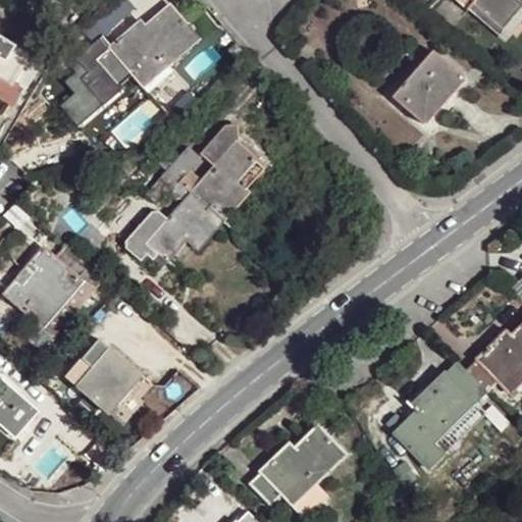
[(521,0),(466,0),(497,27),(520,1),(521,2),(521,0)]
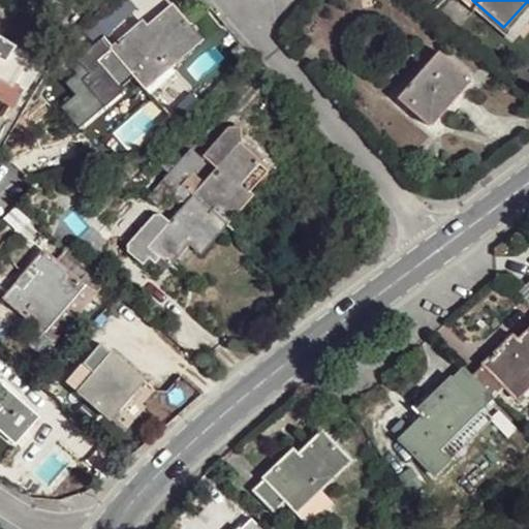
[(112,43),(96,57),(118,82),(131,69),(145,85),(201,37),(173,2),(143,27),(137,21),(112,43)]
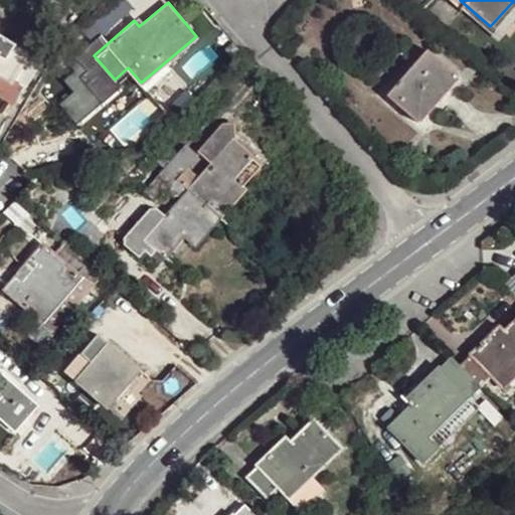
[(119,83),(115,79),(94,55),(109,42),(97,27),(71,49),(86,65),(77,72),(102,99),(119,83)]
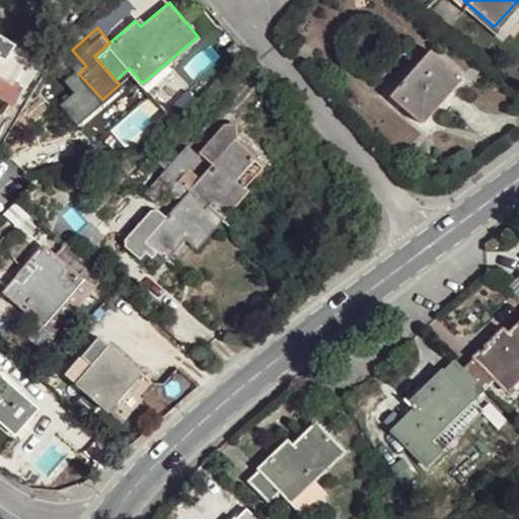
[(0,33),(0,59),(4,61),(12,39),(0,33)]
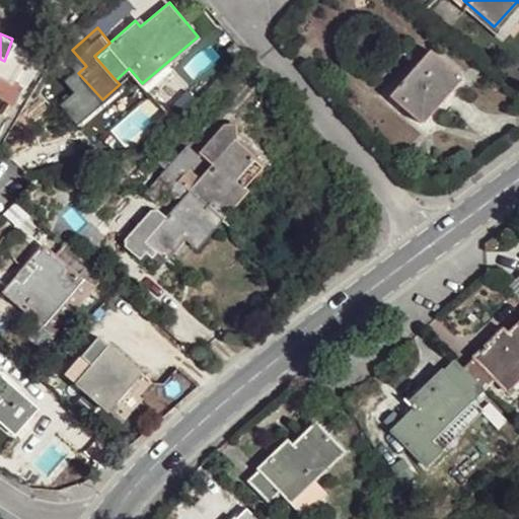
[(462,76),(431,51),(391,95),(423,123),(462,76)]
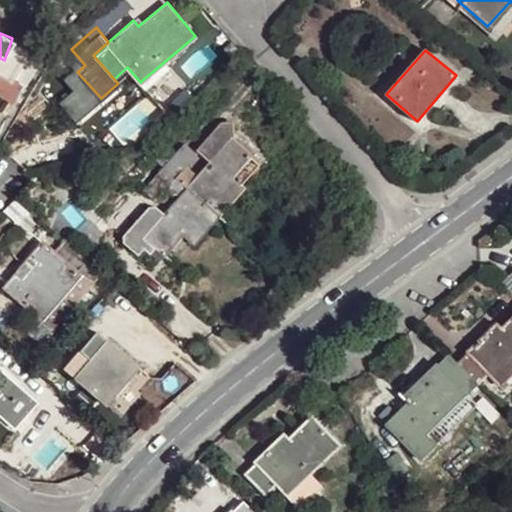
[(213,167),(236,141),(234,126),(221,126),(197,151),(213,167)]
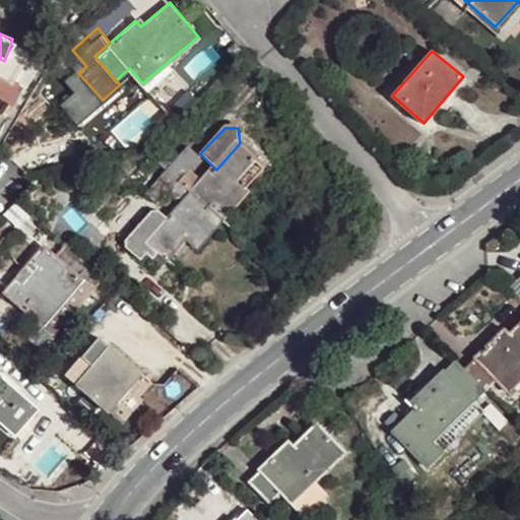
[(216,170),(194,194),(199,198),(222,219),(248,192),(241,184),(260,161),(240,143),(216,170)]
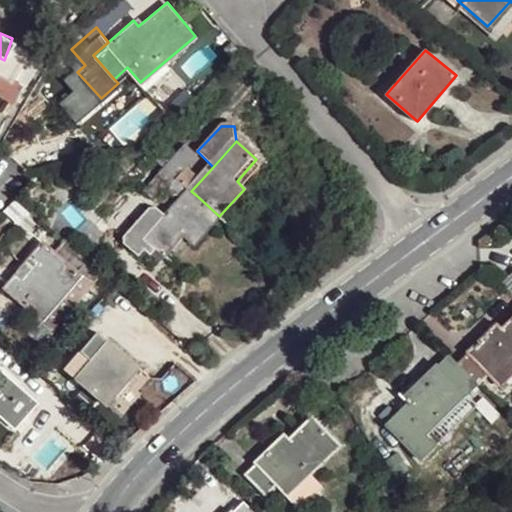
[(167,146),(155,159),(166,168),(179,180),(200,157),(188,145),(178,157),(167,146)]
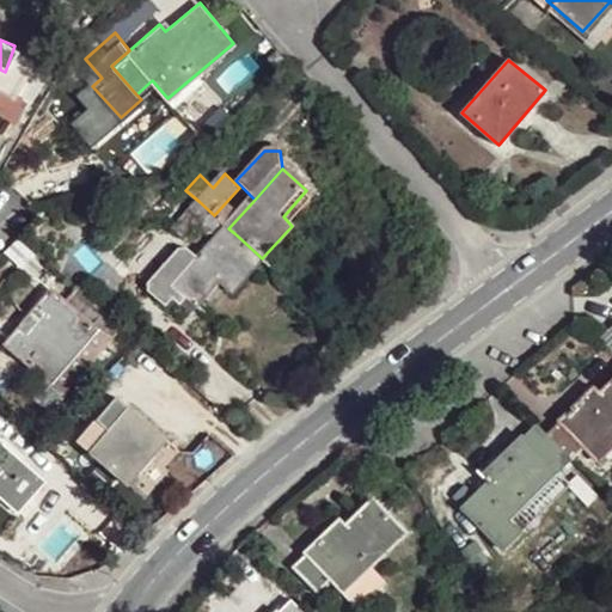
[(199,201),(178,225),(193,238),(206,224),(215,233),(220,227),(225,231),(228,227),(214,215),(199,201)]
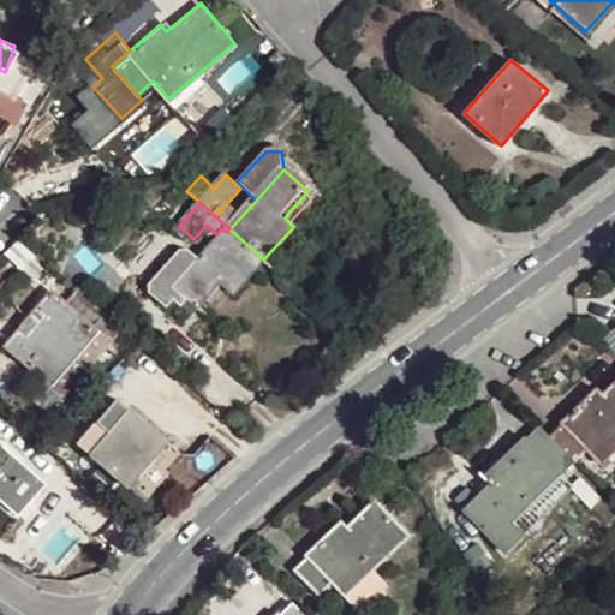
[(150,285),(151,292),(167,308),(175,299),(180,304),(187,298),(201,309),(225,284),(233,292),(248,276),(263,260),(236,234),(225,246),(219,242),(201,260),(190,250),(183,250),(150,285)]
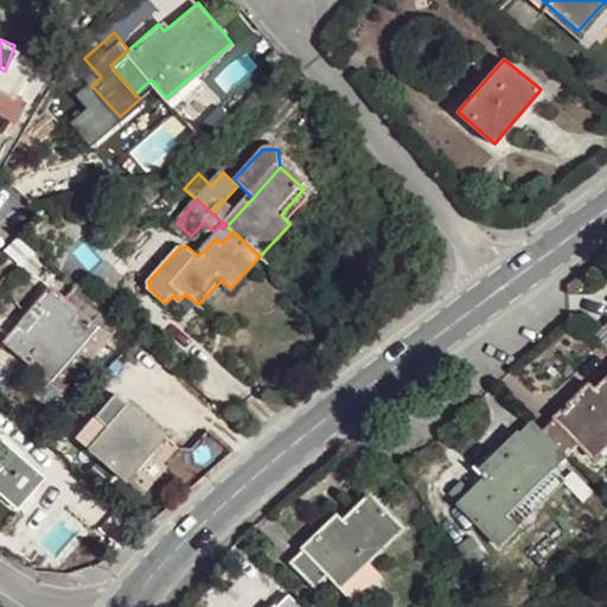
[(104,310),(77,285),(65,298),(51,286),(7,337),(48,374),(104,310)]
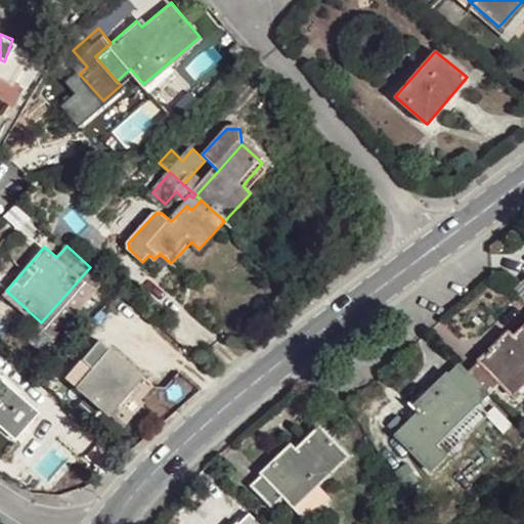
[(106,280),(90,267),(41,322),(57,337),(106,280)]
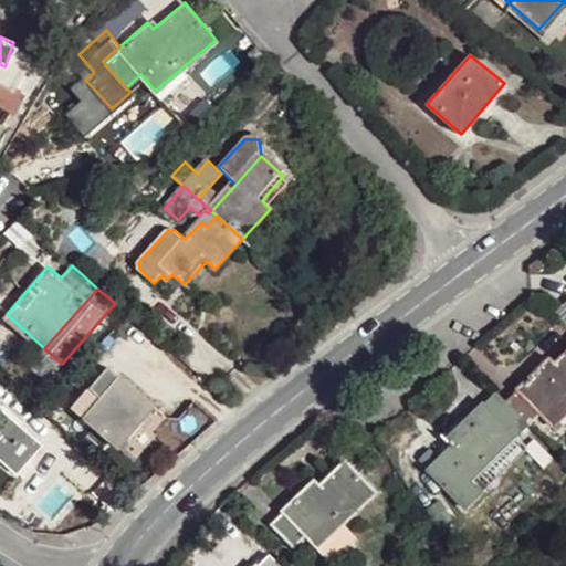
[(155,408),(108,367),(72,409),(118,450),(155,408)]
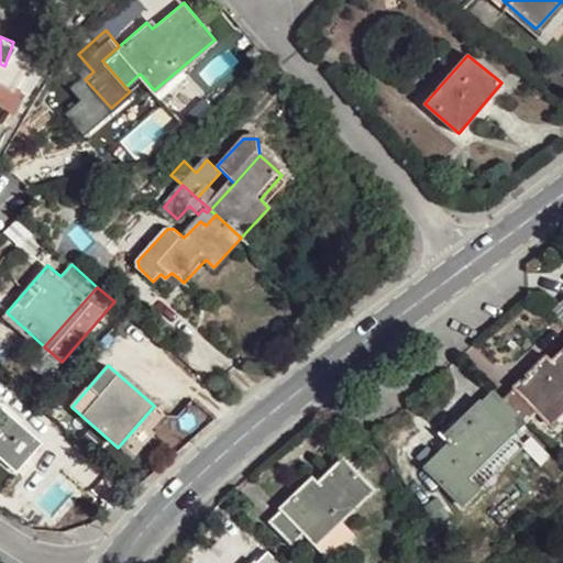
[(527,393),(506,410),(527,434),(541,423),(551,437),(562,426),(562,371),(552,381),(548,375),(527,393)]
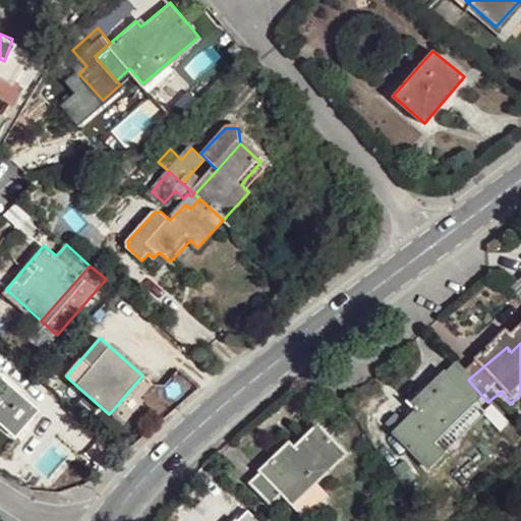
[(468,380),(456,364),(431,386),(407,406),(414,416),(392,435),(424,473),(441,459),(432,449),(487,402),(468,380)]
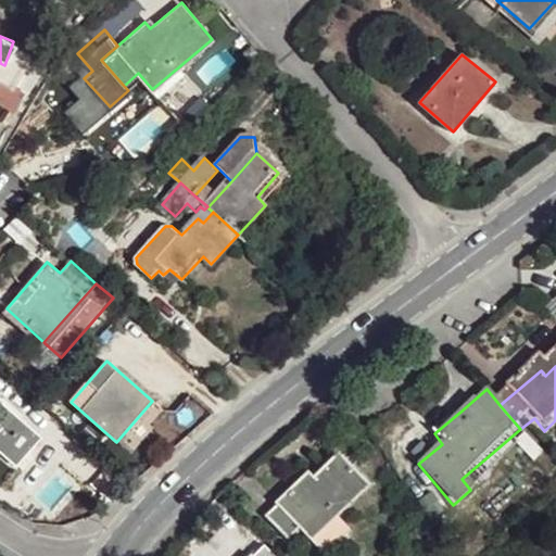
[(0,452),(3,455),(10,450),(21,459),(39,439),(0,404),(0,452)]
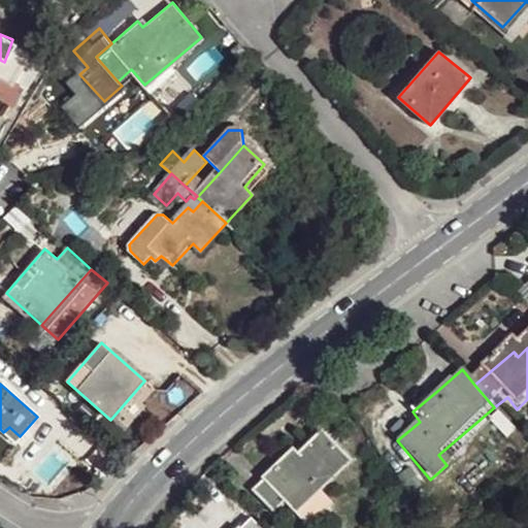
[(352,460),(323,431),(308,446),(294,460),(289,455),(255,488),(276,510),(288,499),(299,512),(352,460)]
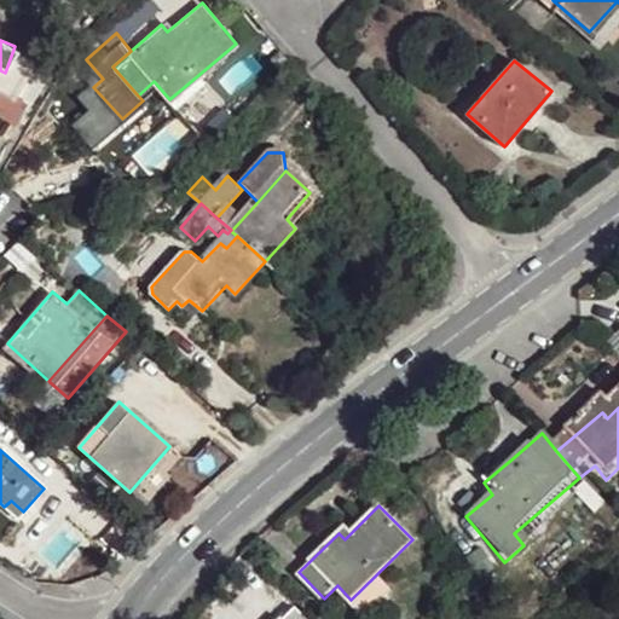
[(313,618),(299,603),(283,618),(313,618)]
